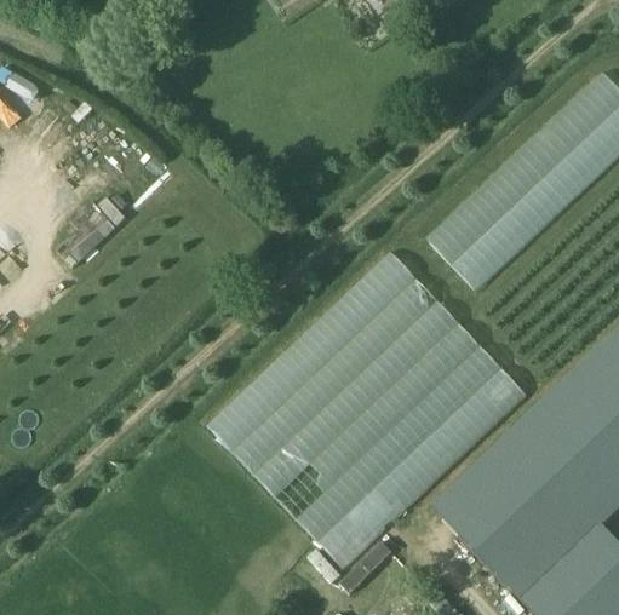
[(618,87),(603,72),(425,239),(473,289),(618,153),(618,87)]
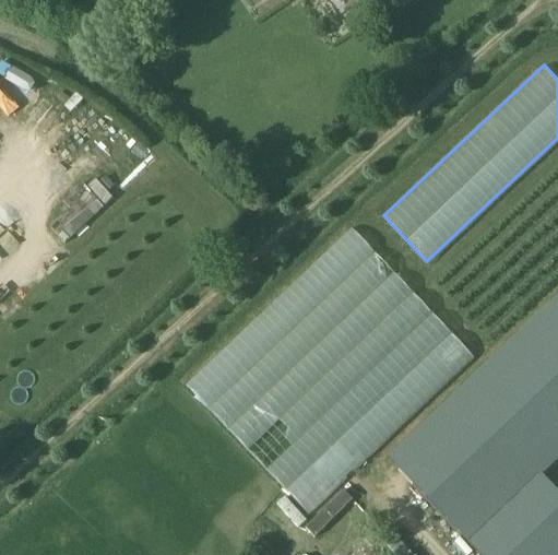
[(84,179),(60,195),(70,209),(50,222),(61,237),(104,209),(84,179)]
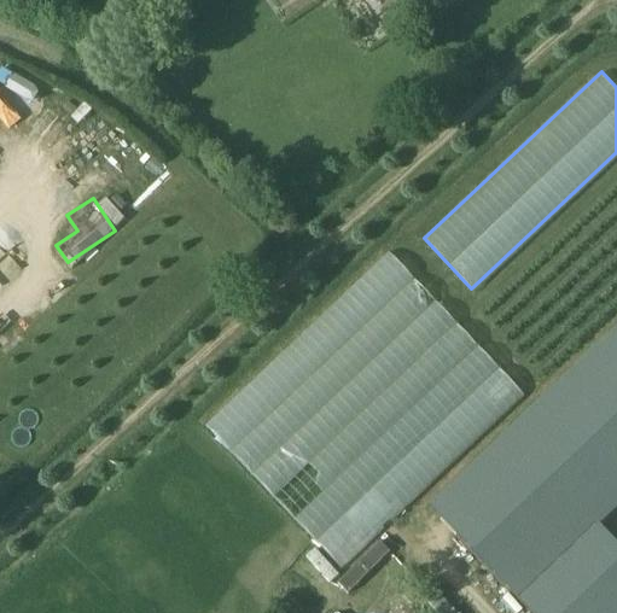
[(205,421),(336,564),(523,393),(393,251),(205,421)]
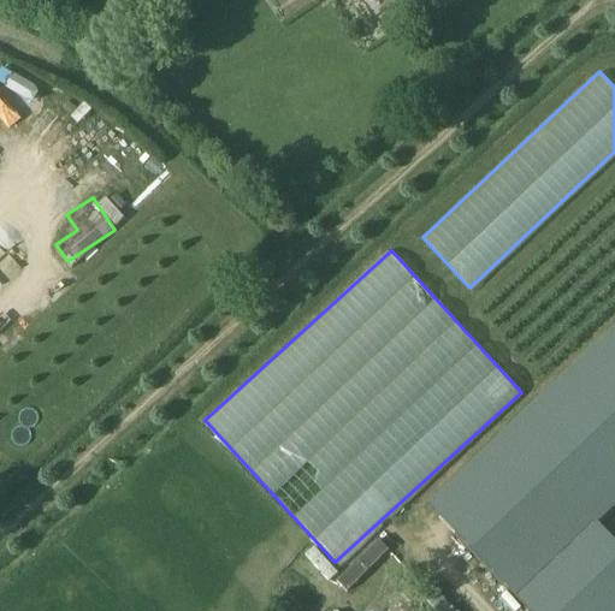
[(614,313),(423,494),(533,610),(613,610),(614,610),(614,540),(586,510),(614,482),(614,313)]
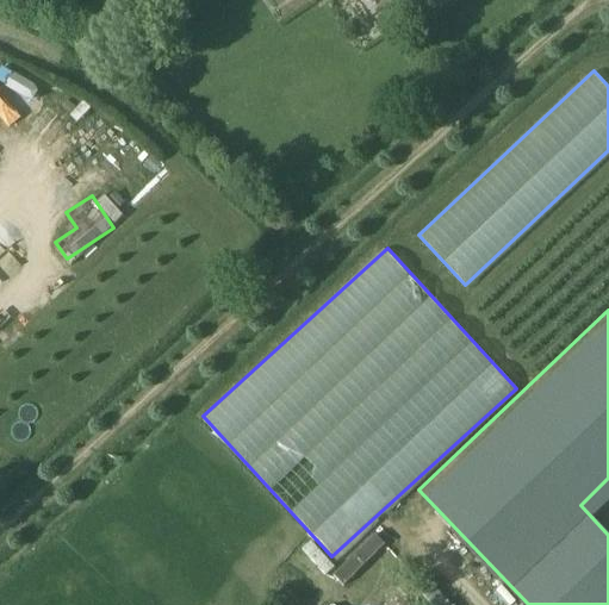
[(345,582),(385,544),(373,531),(333,571),(345,582)]
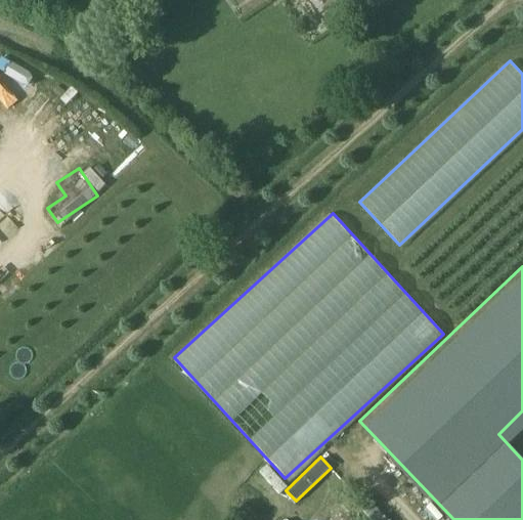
[(259,468),(272,485),(278,481),(265,463),(259,468)]
